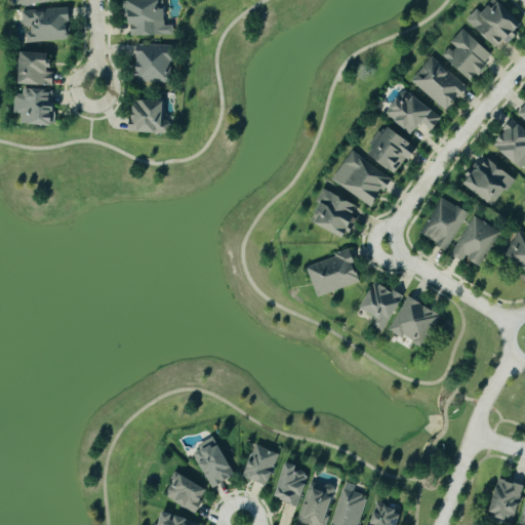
[(161,0),(129,1),(130,37),(173,35),(172,26),(164,26),(162,0),(161,0)]
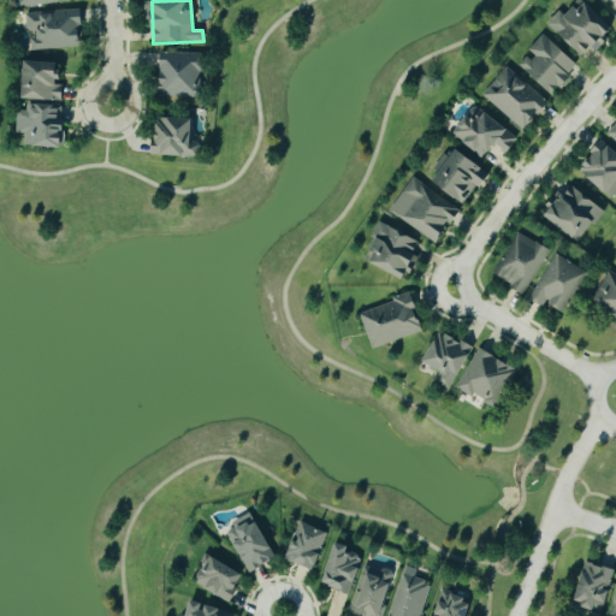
[(548,24),(582,58),(592,47),(597,52),(615,31),(582,0),(579,0),(564,16),(560,11),(548,24)]
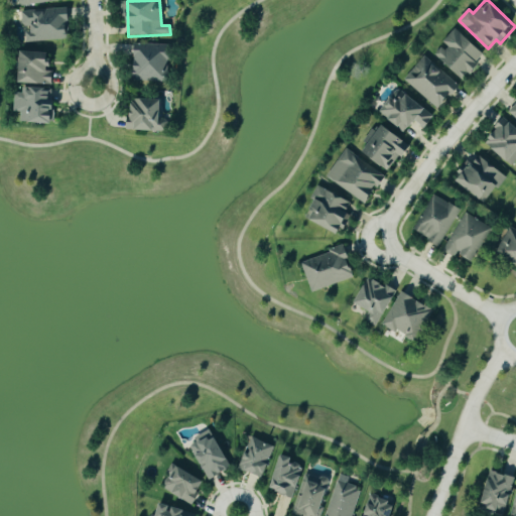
[(70,39),(68,8),(21,11),(23,43),(70,39)]
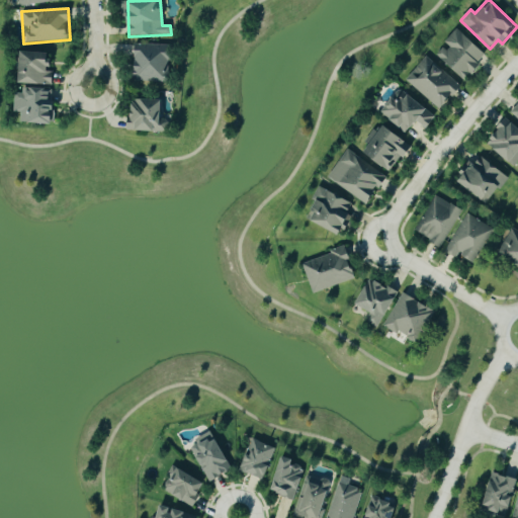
[(435,58),(468,80),(487,53),(453,29),(443,46),(435,58)]
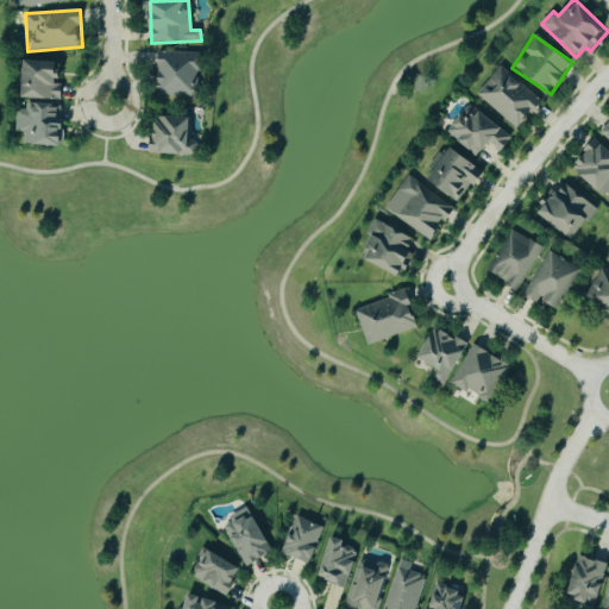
[(203,73),(205,54),(158,52),(157,98),(198,99),(199,73),(203,73)]
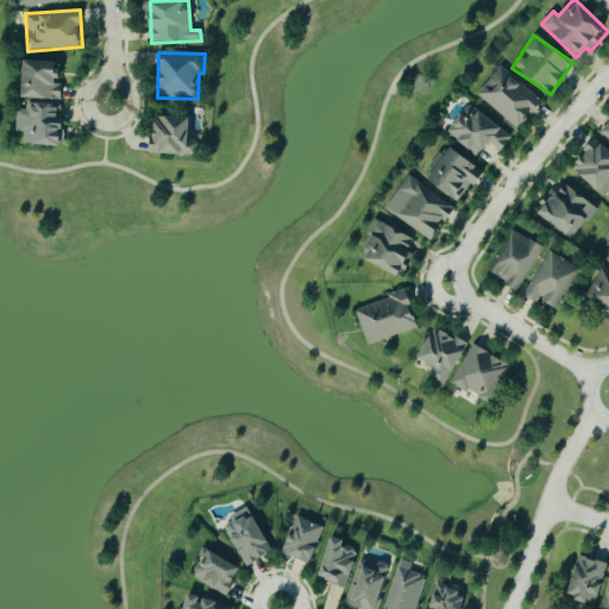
[(23,99),(62,100),(62,83),(60,83),(61,62),(24,61),(23,99)]
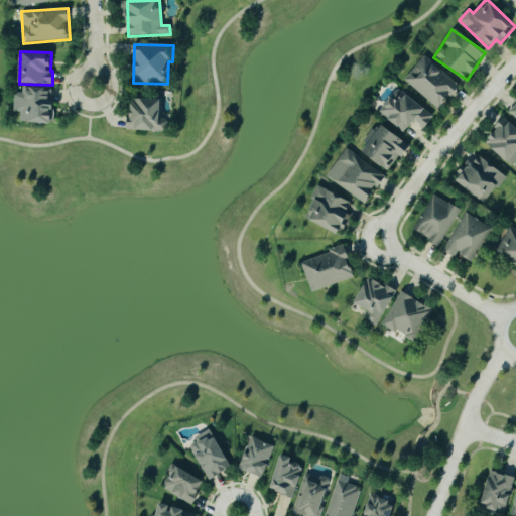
[(460,89),(424,56),(403,79),(438,111),(460,89)]
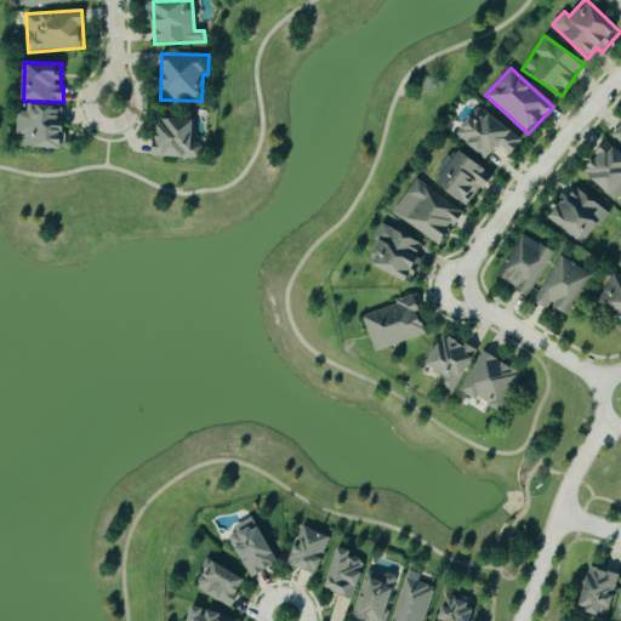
[(484,163),(502,146),(510,155),(520,146),(486,107),(457,132),(484,163)]
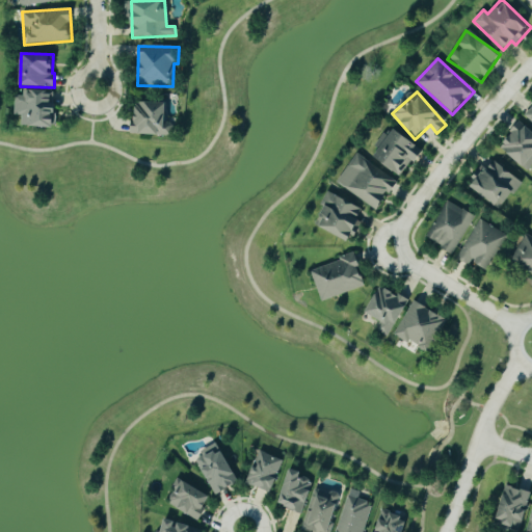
[(16,92),(15,106),(22,106),(21,127),(56,128),(57,104),(51,104),(52,94),(16,92)]
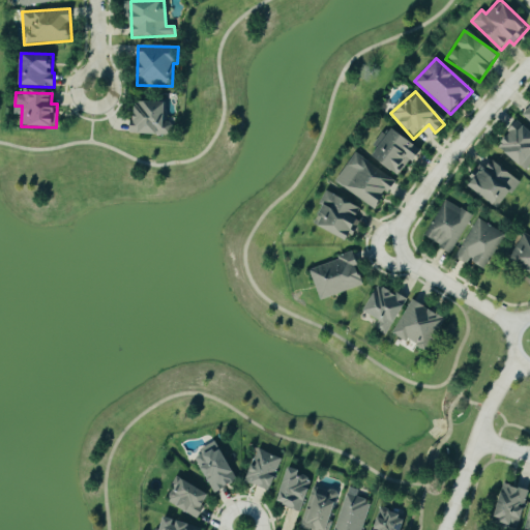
[(172,136),(172,118),(167,118),(167,104),(133,102),(131,135),(172,136)]
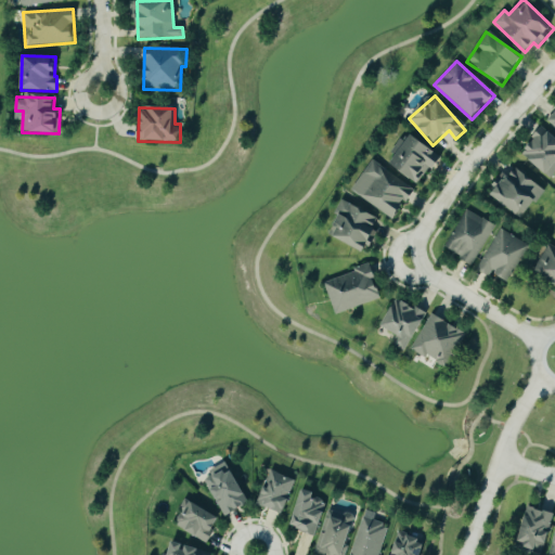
[(552,180),(554,176),(554,138),(543,128),(521,154),(552,180)]
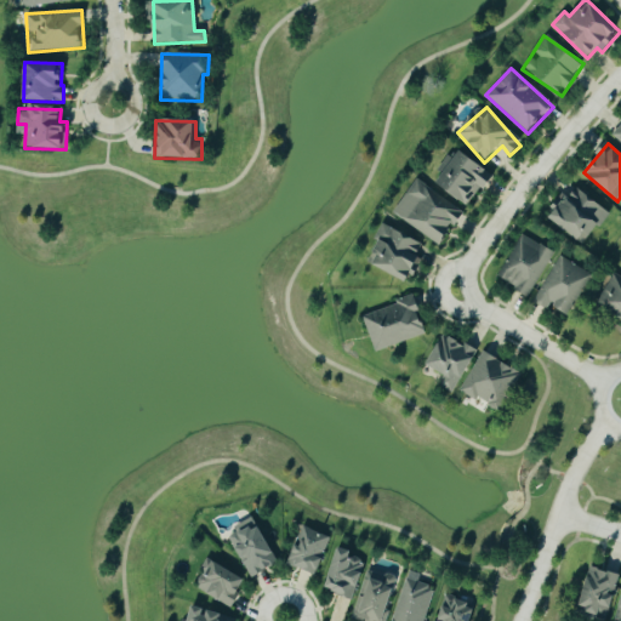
[(436,188),(471,204),(479,187),(488,191),(496,172),(451,152),(442,174),(443,174),(436,188)]
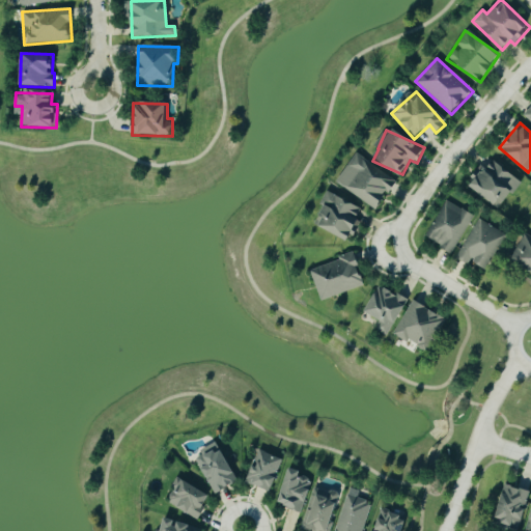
[(336,185),(379,210),(396,179),(354,155),(336,185)]
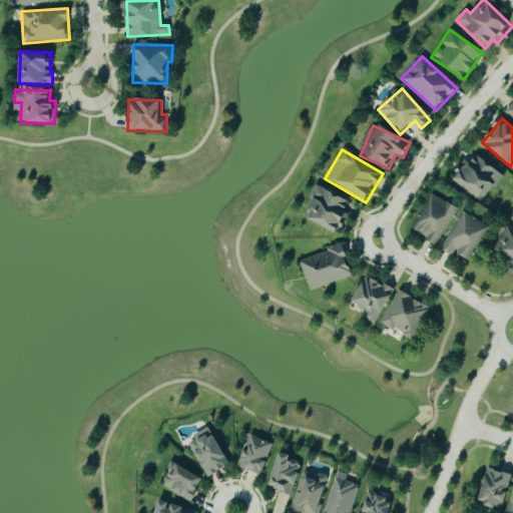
[(503,174),(471,153),(453,180),(484,202),(503,174)]
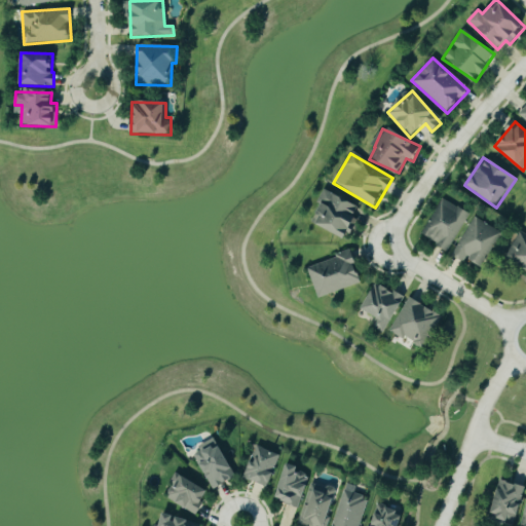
[(311,224),(346,240),(362,209),(324,190),(317,203),(321,204),(311,224)]
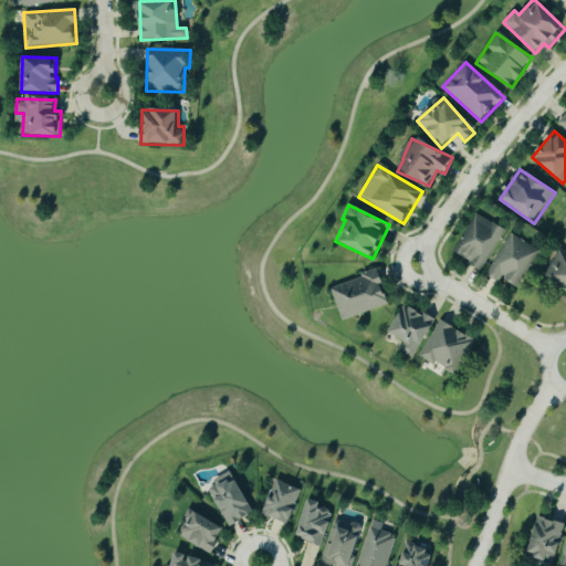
[(484,270),(503,229),(473,215),(454,255),(484,270)]
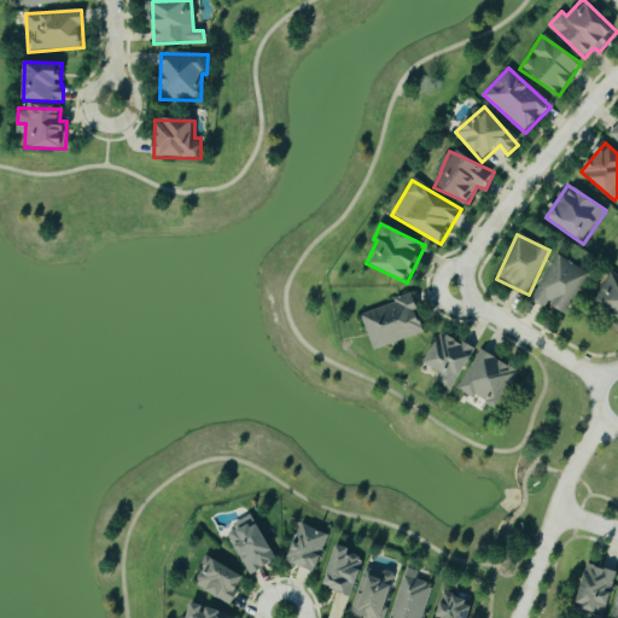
[(565,315),(589,275),(558,255),(530,301),(544,309),(548,304),(565,315)]
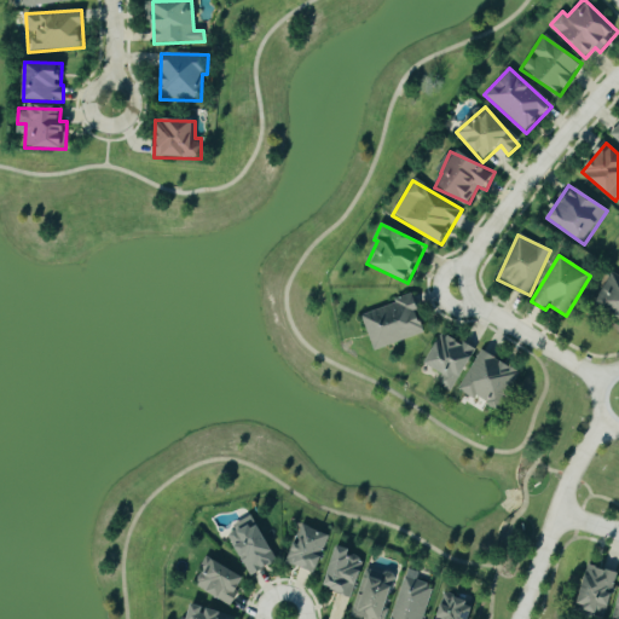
[(593,304),(618,319),(618,276),(612,272),(593,304)]
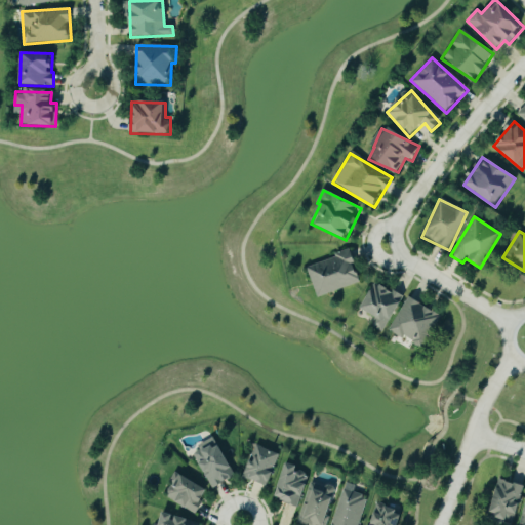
[(306,268),(318,298),(362,282),(350,251),(306,268)]
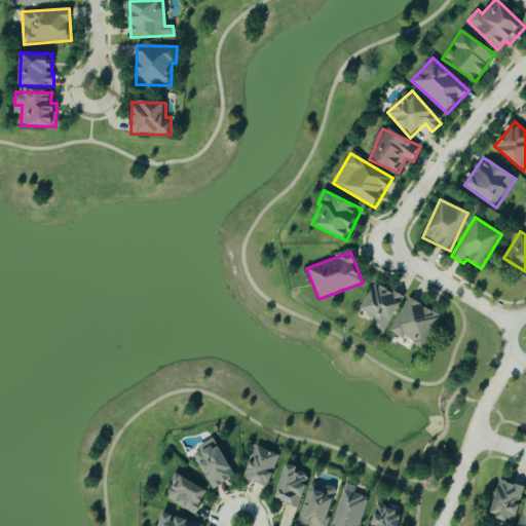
[(385,335),(404,298),(377,284),(363,310),(377,317),(372,329),(385,335)]
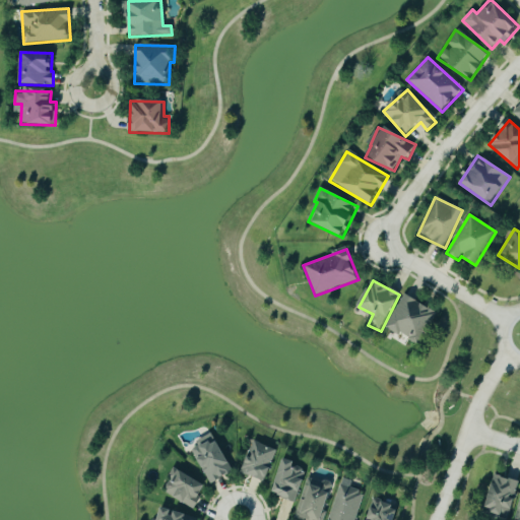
[(420,345),(437,312),(402,295),(386,329),(420,345)]
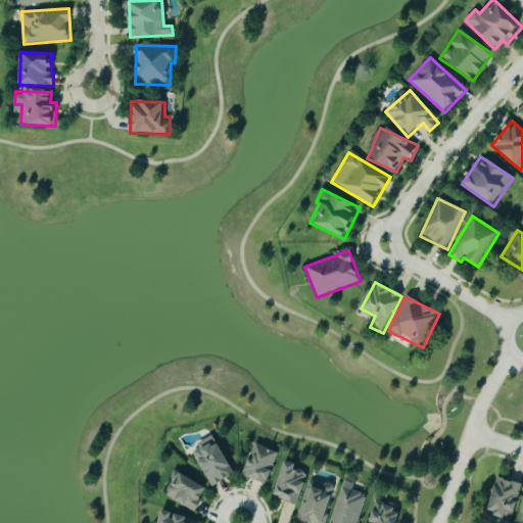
[(191,449),(210,488),(235,476),(215,437),(191,449)]
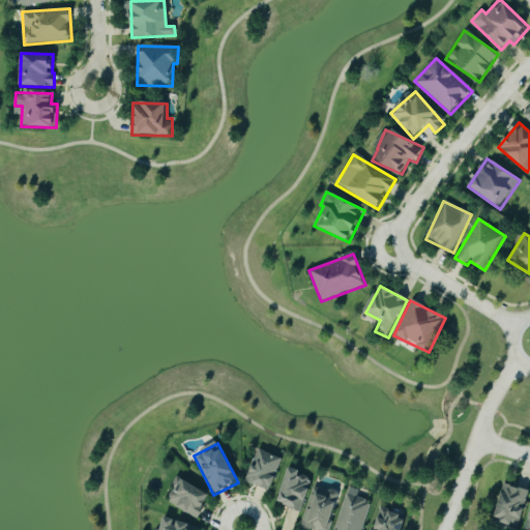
[(284,460),(259,449),(245,481),(270,492),(284,460)]
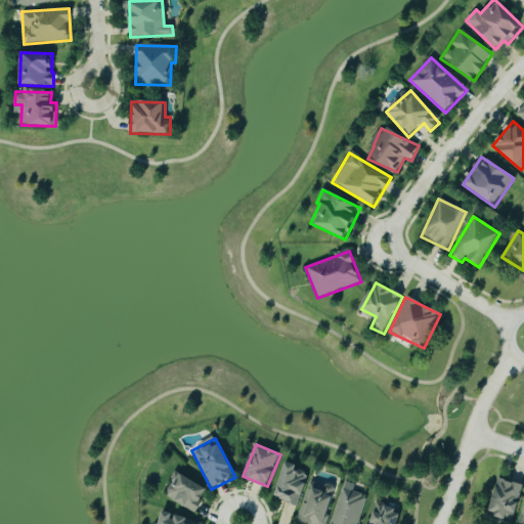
[(298,466),(286,463),(276,499),(299,506),(307,475),(296,473),(298,466)]
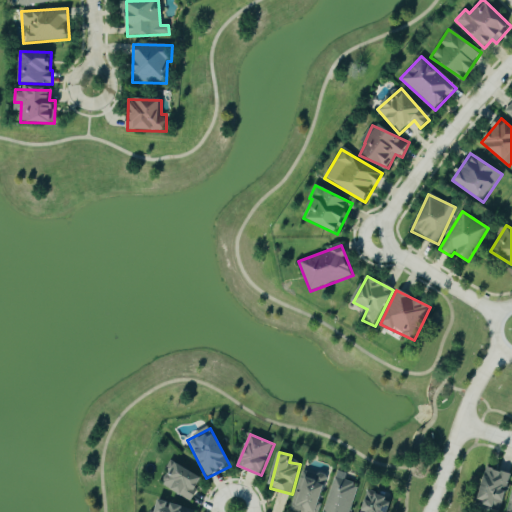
[(203,477),(170,462),(159,486),(192,501),(203,477)]
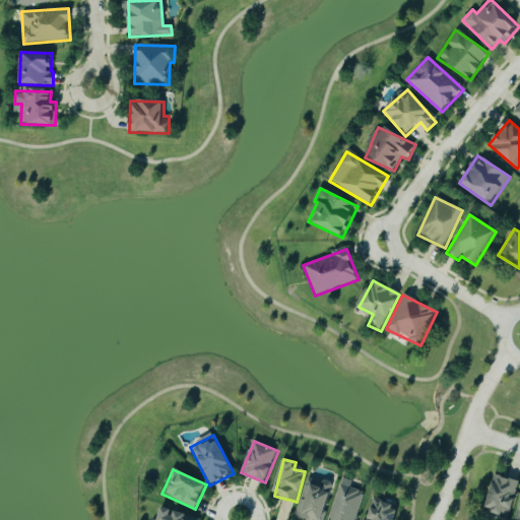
[(508,519),(519,481),(494,475),(485,509),(490,511),(489,517),(501,519),(508,519)]
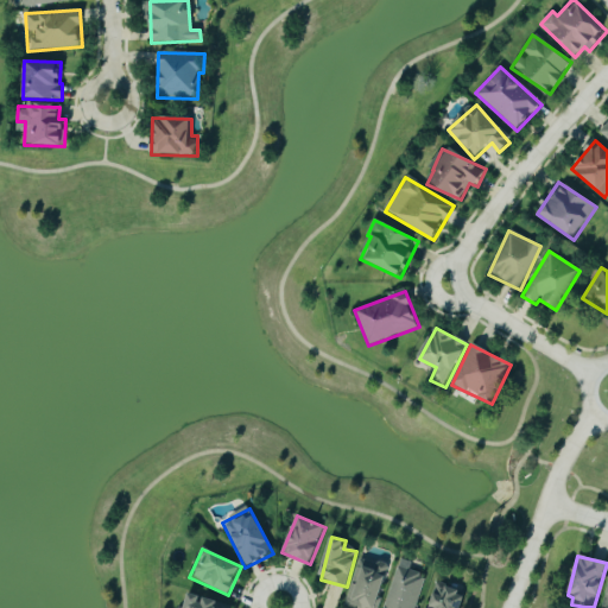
[(350,607),(378,607),(388,565),(358,558),(346,607),(350,607)]
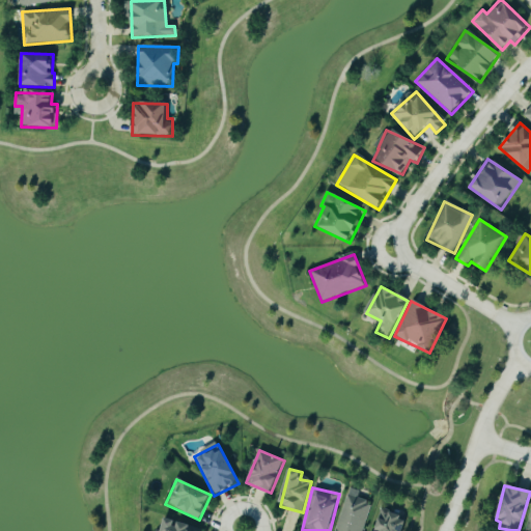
[(364,530),(372,502),(358,499),(360,492),(348,488),(336,530),(364,530)]
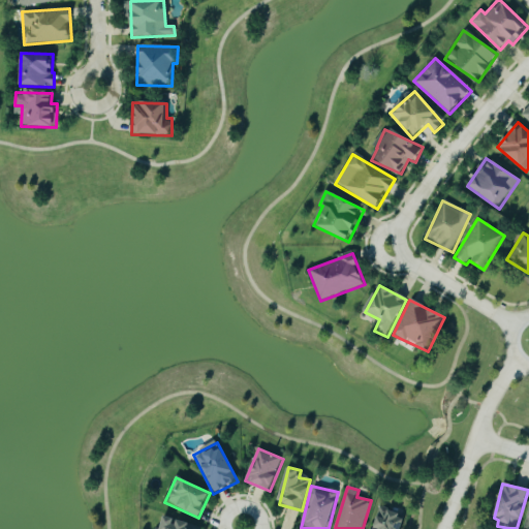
[(378,508),(371,528),(401,528),(405,517),(378,508)]
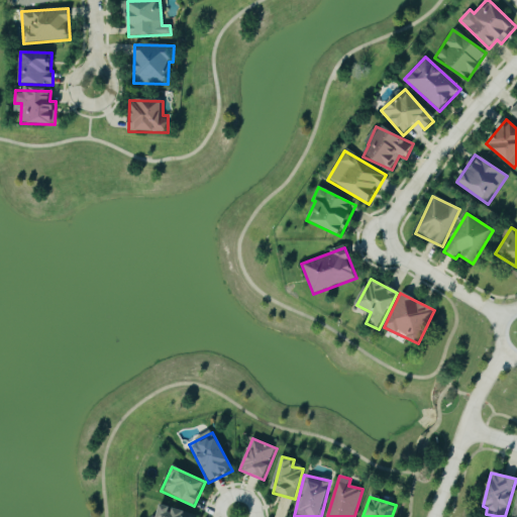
[(196,516),(197,514),(160,506),(157,516),(151,516),(149,516),(148,516),(196,516)]
